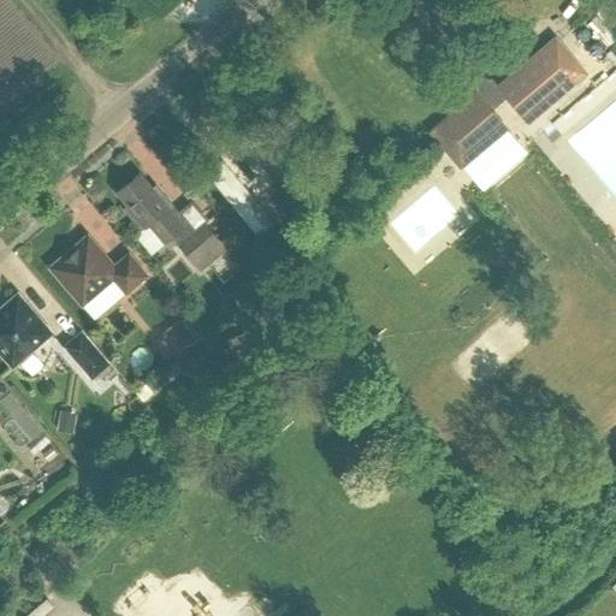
[(442,120),(468,150),(502,120),(493,111),(508,99),(528,122),(587,72),(558,40),(552,39),(498,86),(492,78),(477,77),(477,92),(442,120)]
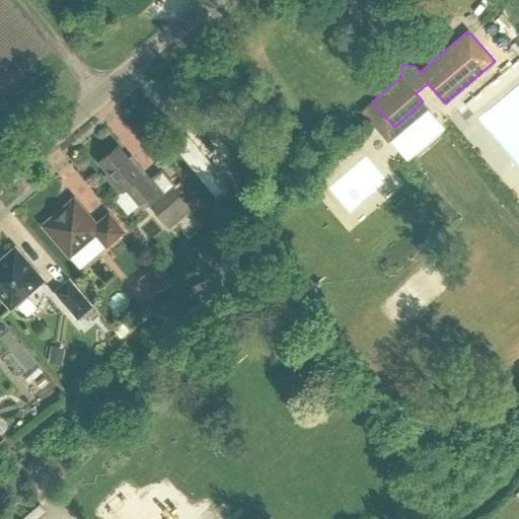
[(175,145),(218,199),(232,188),(189,134),(175,145)]
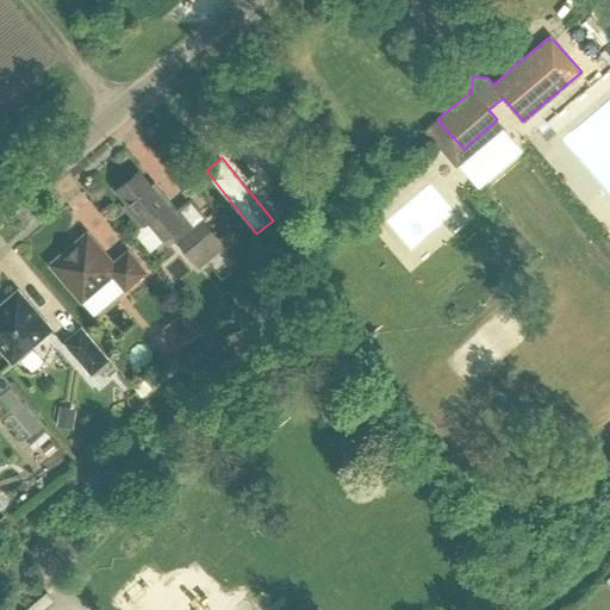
[(141,226),(151,218),(167,236),(173,230),(180,238),(178,241),(192,260),(218,238),(203,219),(192,229),(185,221),(169,200),(165,204),(138,172),(116,190),(128,203),(123,206),(141,226)]
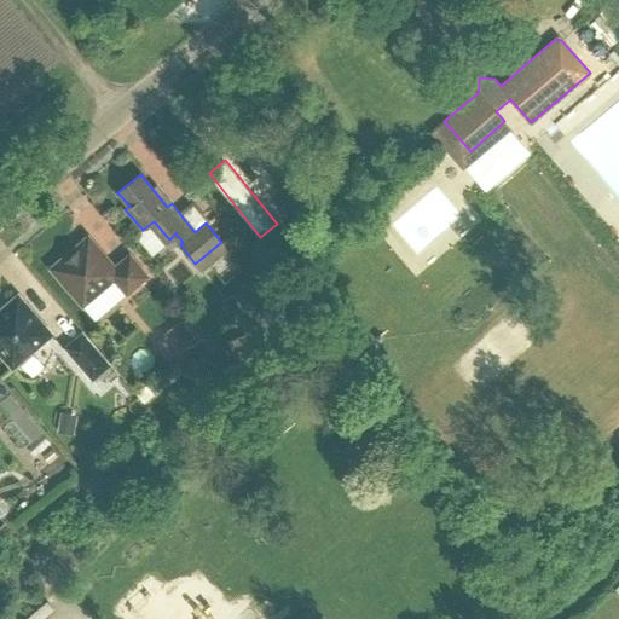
[(115,266),(88,235),(50,267),(82,306),(114,279),(126,294),(149,276),(129,254),(115,266)]
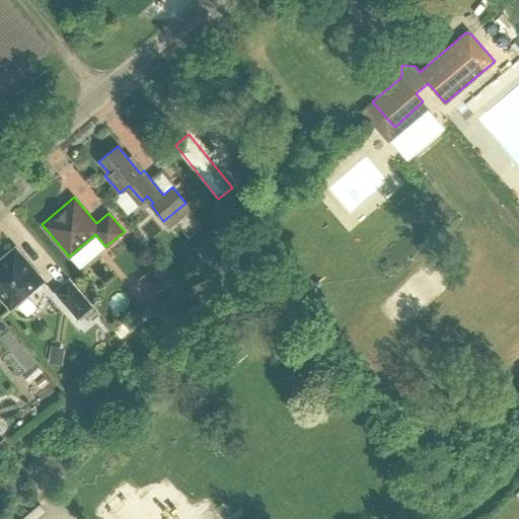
[(44,280),(15,246),(0,260),(0,295),(10,308),(44,280)]
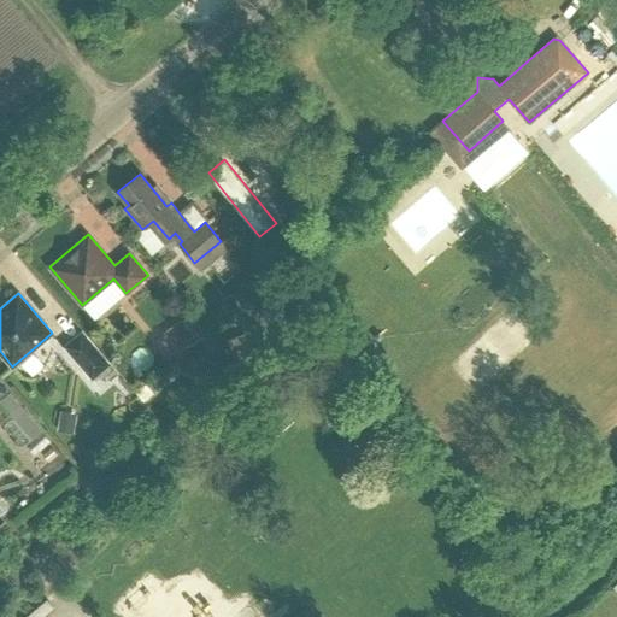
[(64,344),(93,377),(111,362),(83,328),(64,344)]
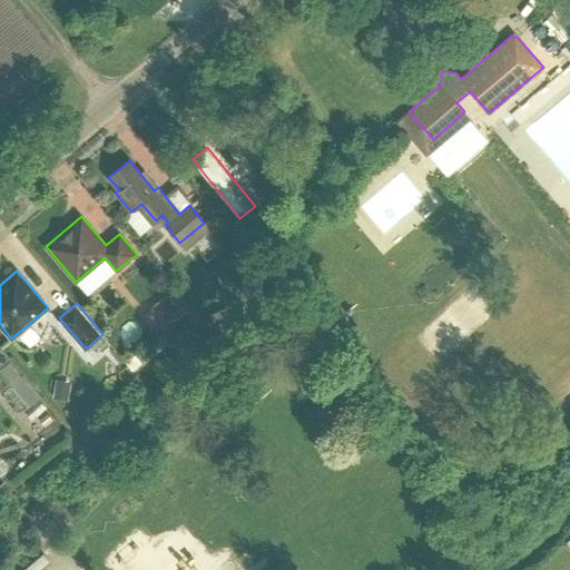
[(0,346),(0,365),(10,357),(0,346)]
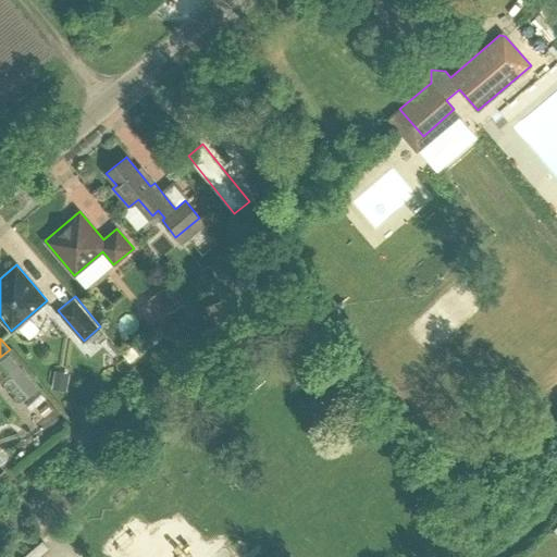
[(52,390),(67,392),(71,373),(56,371),(52,390)]
